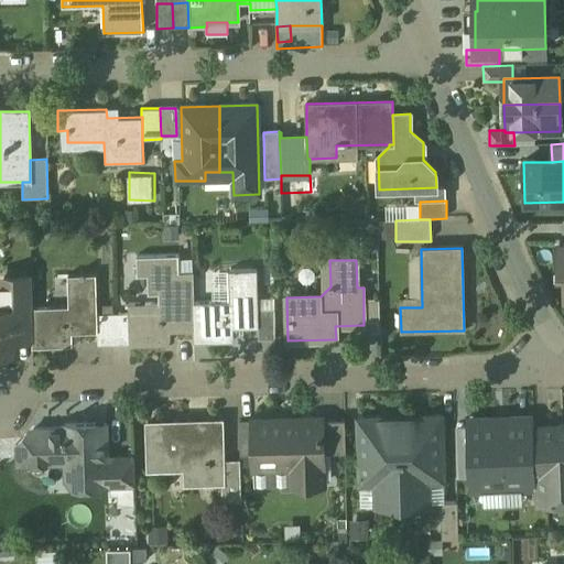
[(257,270),(229,271),(229,302),(193,303),(194,329),(194,343),(234,342),(232,328),(258,328),(258,310),(257,270)]
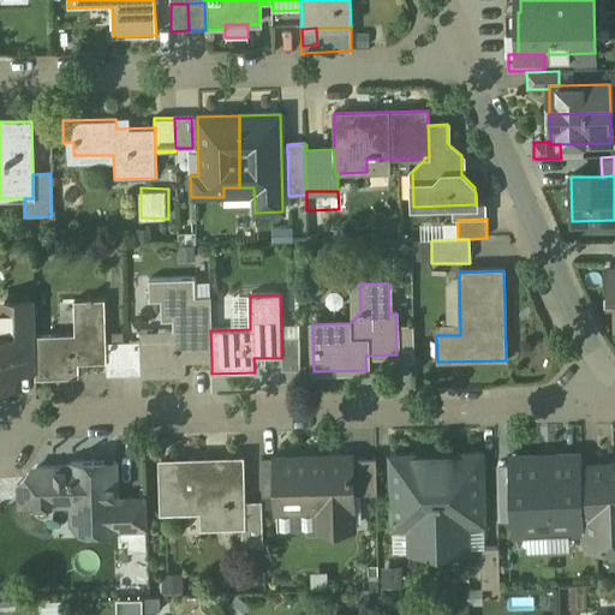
[(209,297),(180,298),(181,332),(141,333),(141,342),(141,375),(141,376),(185,375),(184,360),(212,359),(210,330),(209,297)]
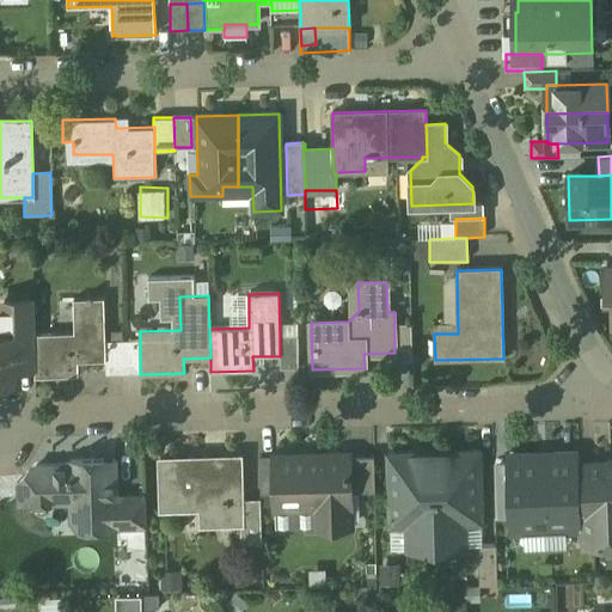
[(74,332),(35,335),(35,363),(36,378),(78,375),(78,361),(105,361),(105,341),(104,299),(91,299),(91,297),(86,297),(86,299),(74,299),(74,332)]
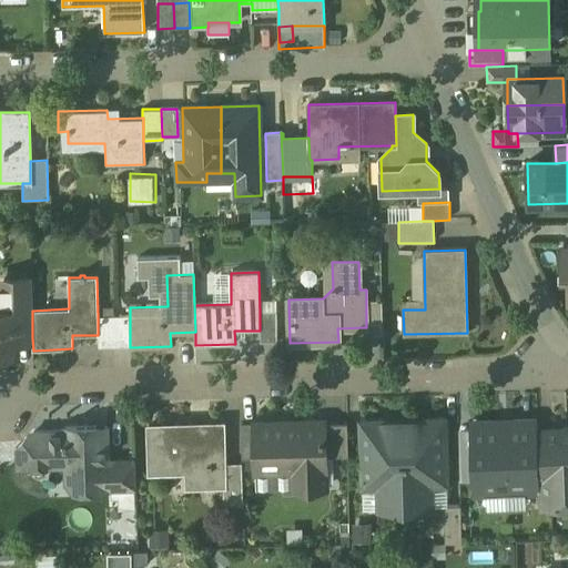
[(31,280),(4,280),(4,311),(0,311),(0,351),(9,351),(8,337),(32,337),(32,311),(31,280)]
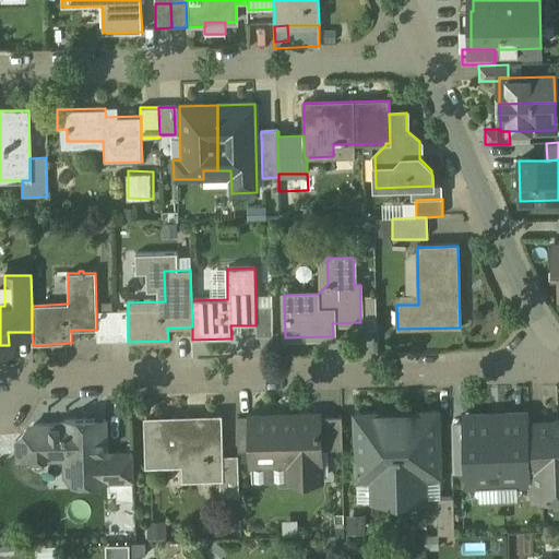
[(376,295),(360,296),(360,322),(358,322),(358,331),(377,331),(376,295)]
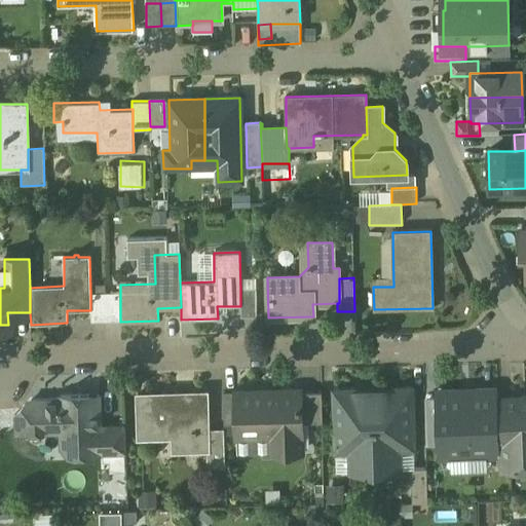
[(256,288),(240,289),(240,306),(241,317),(256,316),(256,288)]
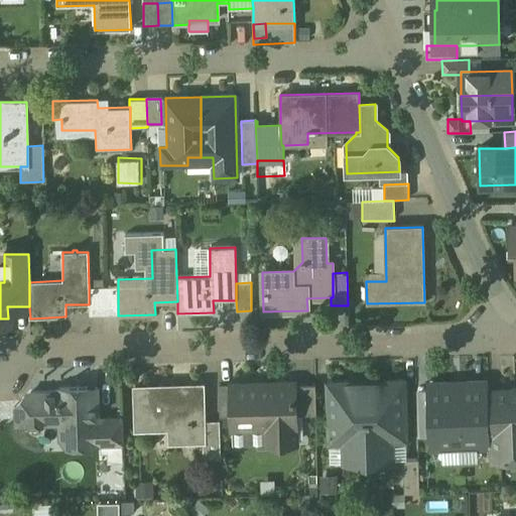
[(103,287),(89,287),(89,304),(89,315),(104,315),(103,287)]
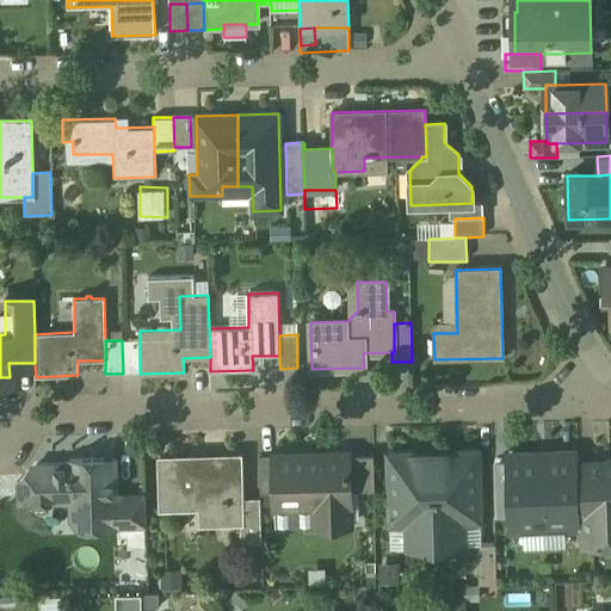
[(140,340),(122,340),(123,374),(140,372),(140,340)]
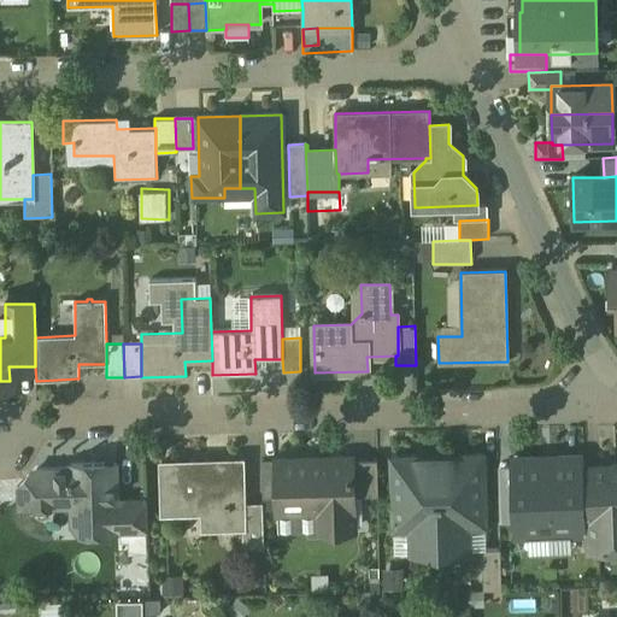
[(483,454),(438,456),(440,552),(464,551),(464,522),(486,522),(483,454)]
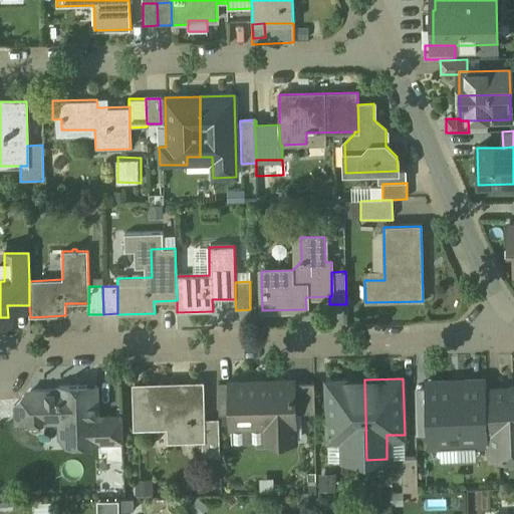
[(364,379),(326,380),(328,437),(346,437),(346,461),(366,460),(364,379)]
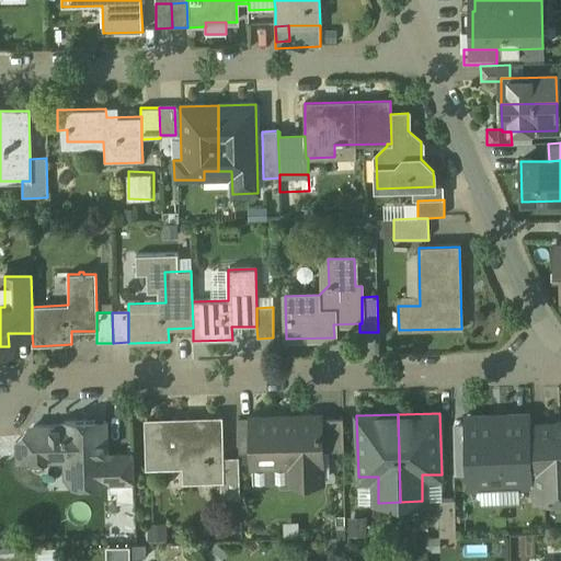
[(506,416),(506,421),(487,421),(487,418),(466,418),(469,488),(480,487),(481,504),(519,503),(518,485),(531,485),(529,424),(530,424),(530,415),(506,416)]
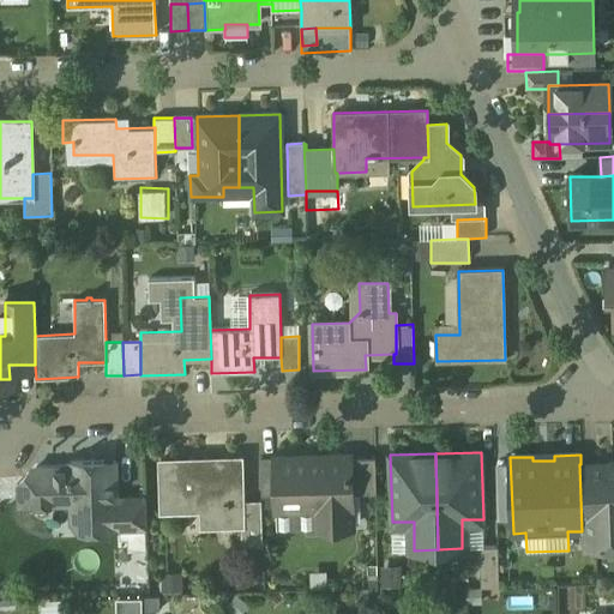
[(351,456),(311,457),(311,462),(277,463),(275,463),(276,509),(320,507),(321,529),(353,528),(351,494),(351,458),(351,456)]
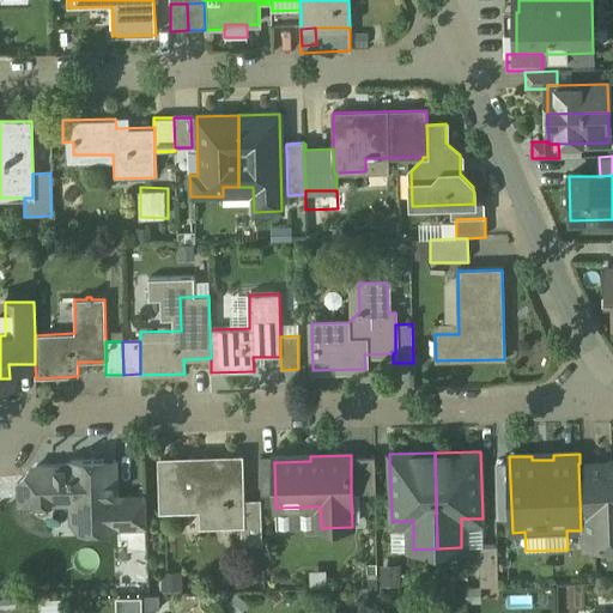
[(375,456),(351,457),(351,493),(376,492),(375,456)]
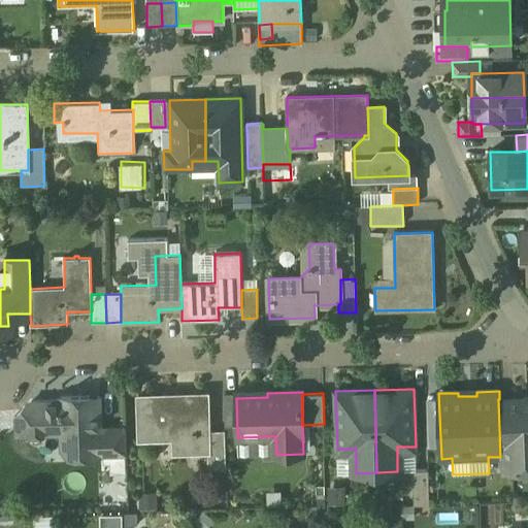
[(237,394),(224,394),(225,431),(225,438),(237,437),(236,398),(238,398),(237,394)]
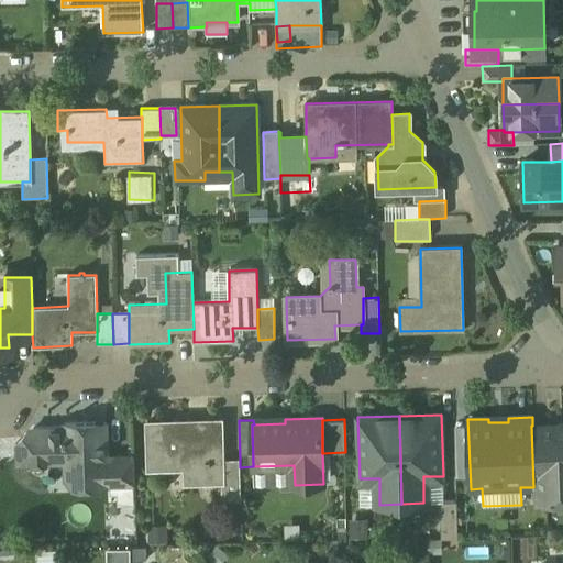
[(190,422),(147,423),(147,470),(187,468),(187,484),(221,483),(222,483),(222,460),(221,421),(219,421),(219,422),(190,423),(190,422)]
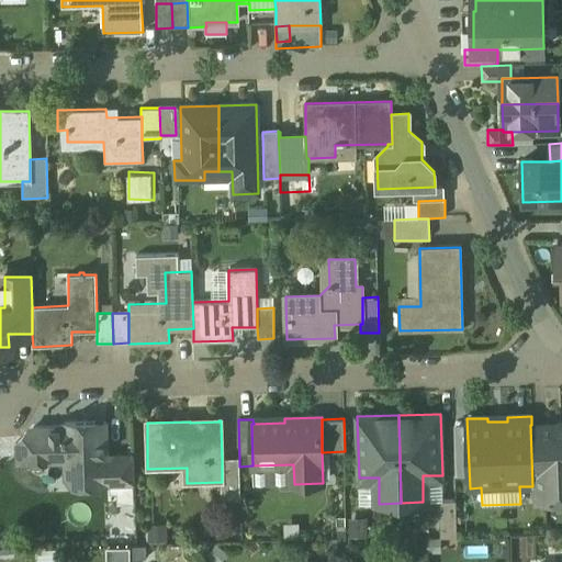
[(561,423),(531,425),(530,425),(532,486),(534,501),(561,498),(561,423)]
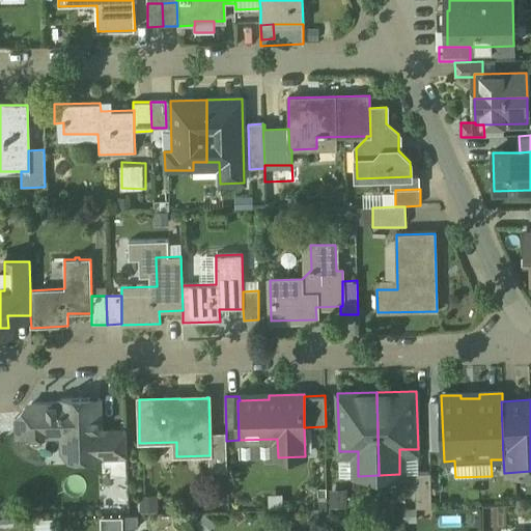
[(89,400),(60,400),(60,404),(31,404),(17,420),(17,438),(29,437),(29,438),(31,442),(32,443),(37,445),(42,443),(44,442),(45,438),(45,437),(61,437),(62,452),(70,459),(101,458),(101,432),(100,411),(96,411),(89,403),(89,400)]
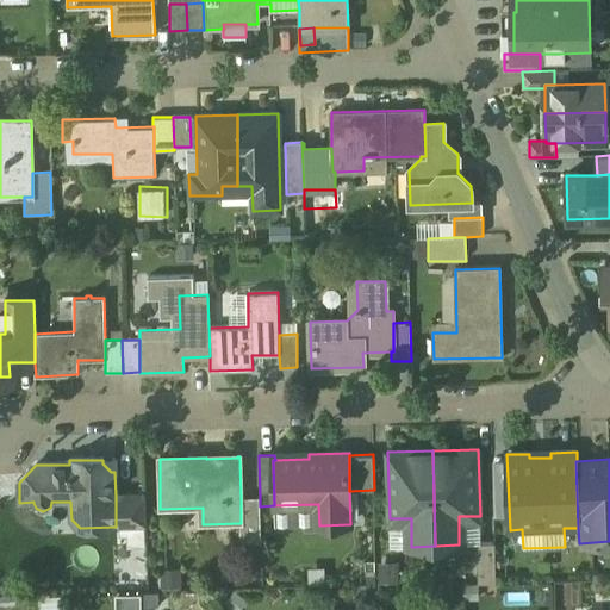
[(145,496),(116,497),(117,526),(145,526),(145,496)]
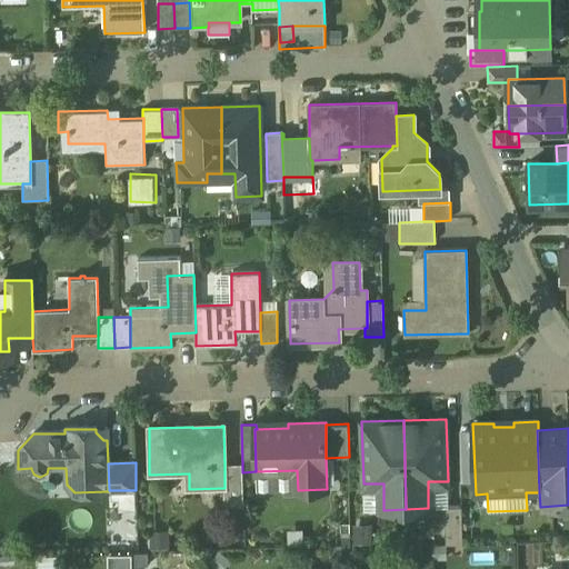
[(242,465),(225,465),(225,488),(223,488),(223,507),(243,507),(242,472),(242,465)]
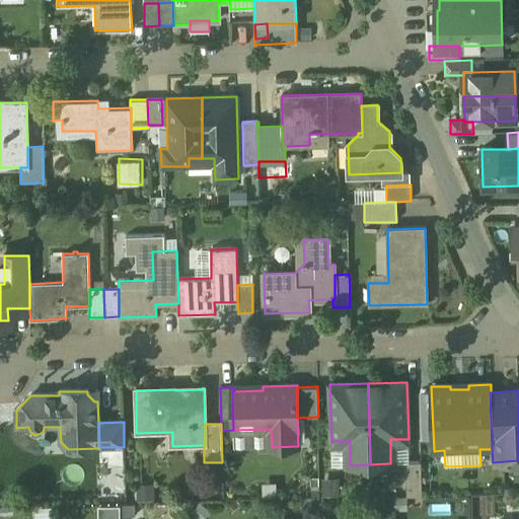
[(422,496),(421,461),(405,462),(406,496),(422,496)]
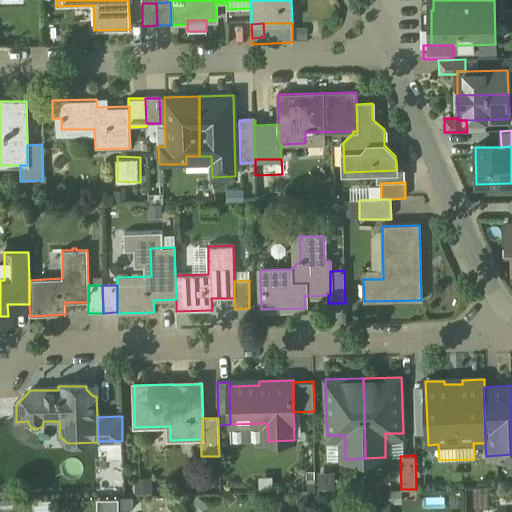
[(116,511),(116,501),(98,502),(98,511),(116,511)]
